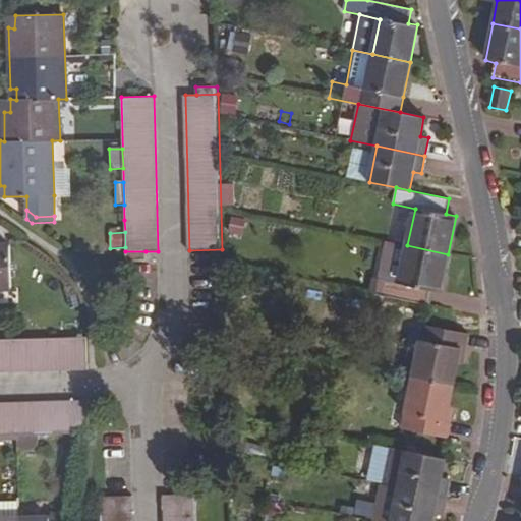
[(440,291),(448,254),(407,245),(393,242),(382,296),(421,304),(426,305),(429,290),(440,291)]
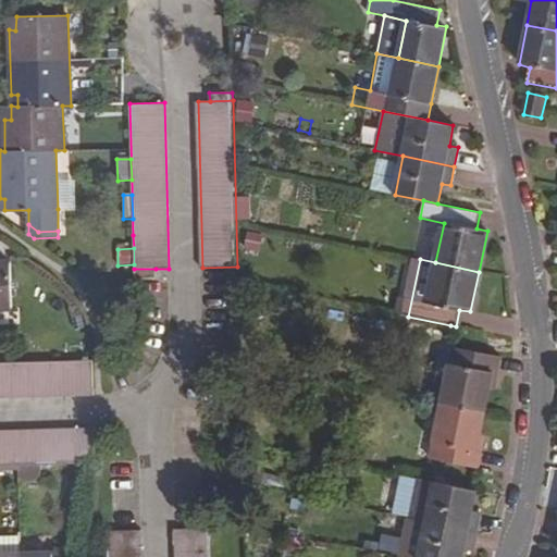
[(0,308),(12,308),(11,262),(0,262),(0,308)]
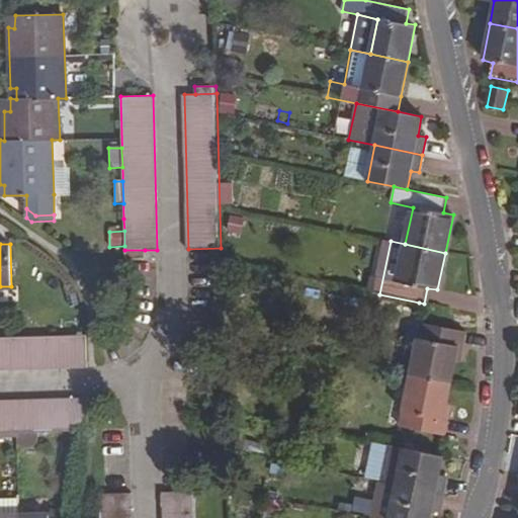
[(124,250),(124,259),(145,258),(145,250),(124,250)]
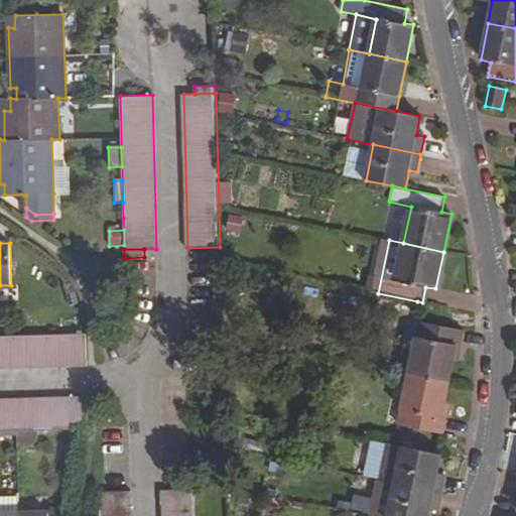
[(448,381),(454,353),(459,354),(463,330),(419,321),(408,373),(448,381)]
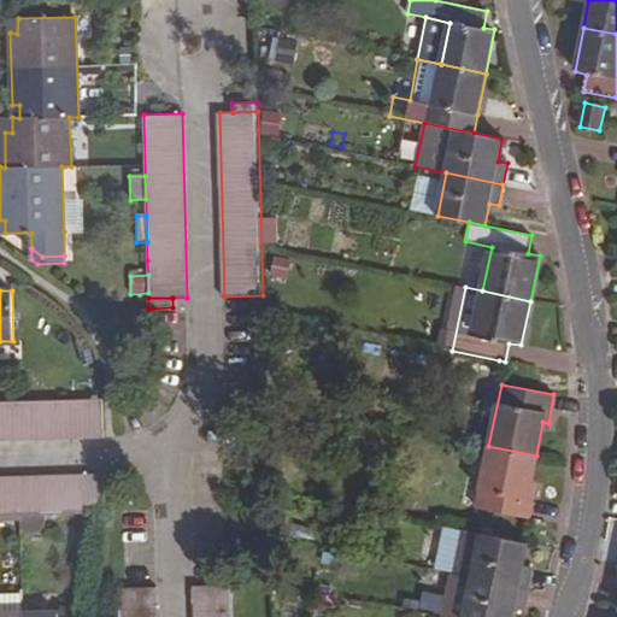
[(0,440),(104,438),(103,399),(0,401),(0,440)]
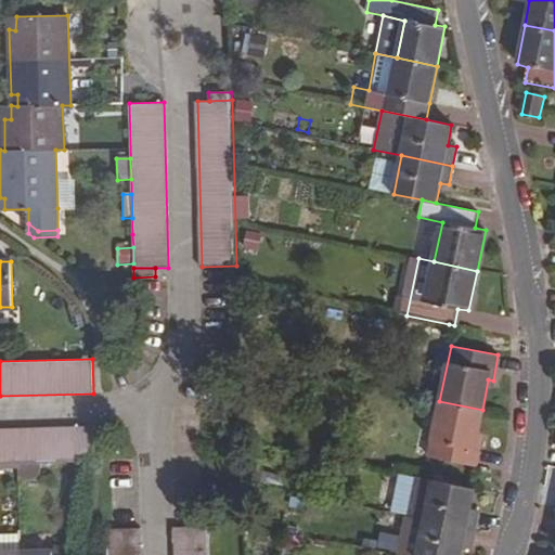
[(481,441),(477,439),(482,410),(439,401),(428,456),(475,466),(481,441)]
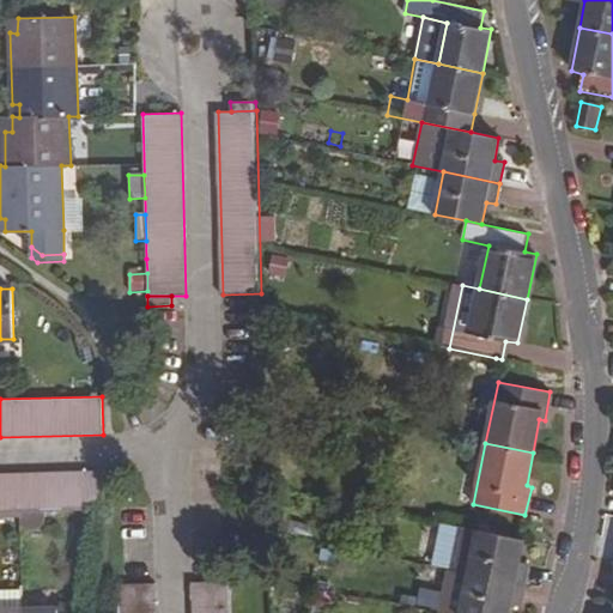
[(0,473),(0,511),(105,509),(104,471),(85,471),(0,473)]
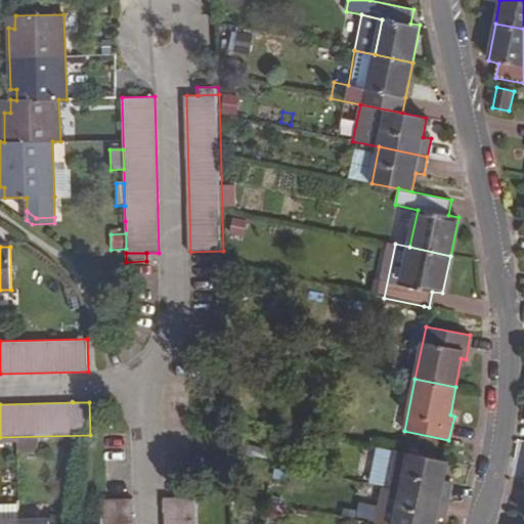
[(241,443),(238,453),(255,457),(257,448),(258,447),(241,443)]
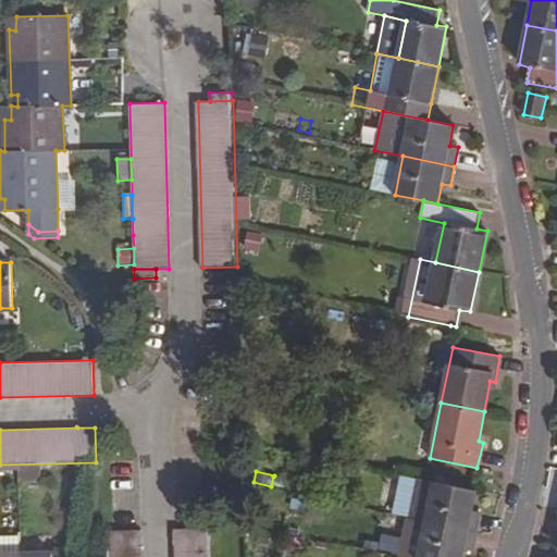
[(273,477),(271,486),(280,489),(282,478),(273,477)]
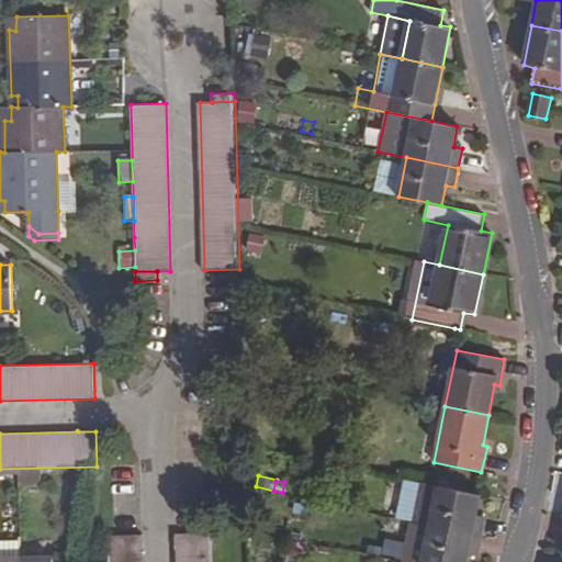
[(428,526),(436,485),(420,483),(412,523),(416,523),(428,526)]
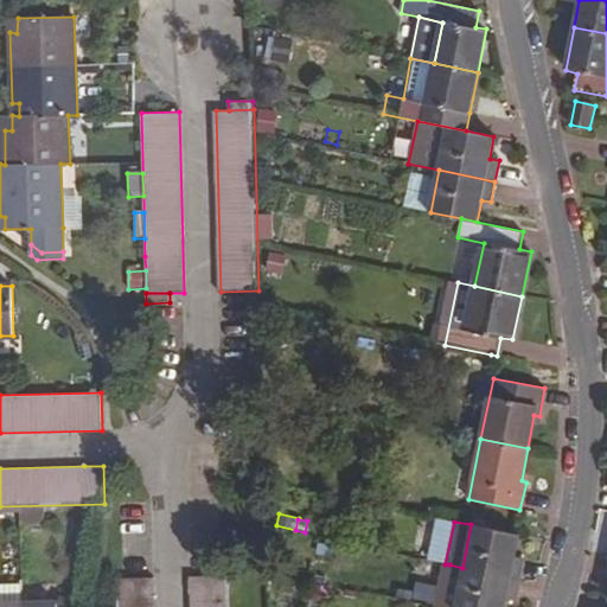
[(471,524),(462,568),(519,580),(523,560),(515,557),(518,534),(471,524)]
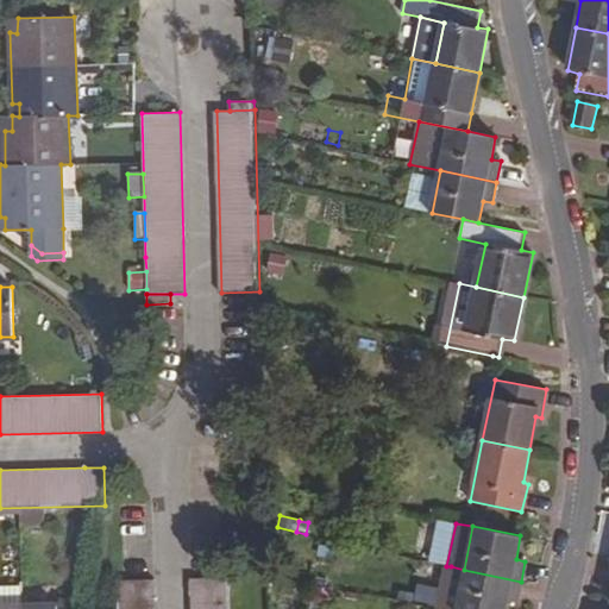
[(343,548),(320,545),(319,556),(340,560),(343,548)]
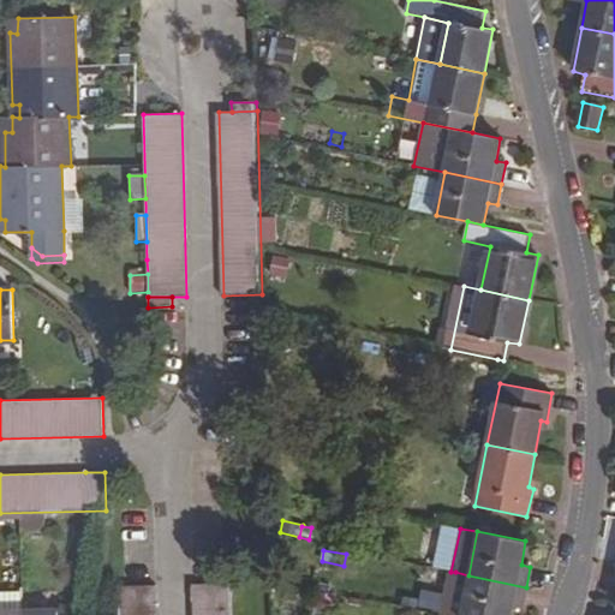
[(446,614),(459,614),(469,575),(455,572),(446,614)]
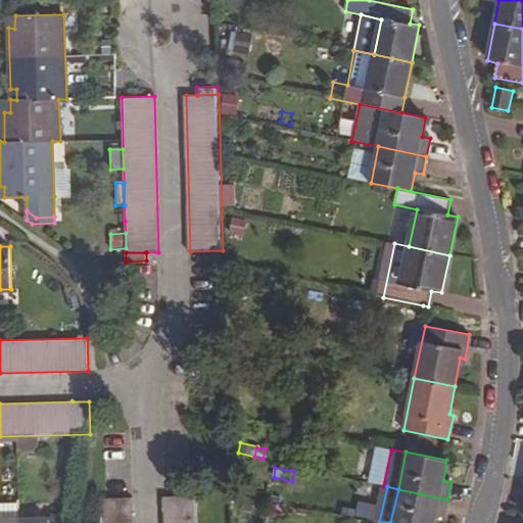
[(444,518),(447,500),(398,489),(390,522),(434,522),(435,516),(444,518)]
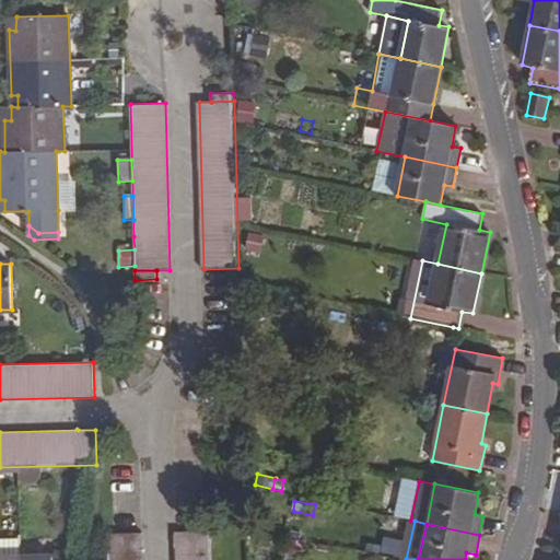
[(211,559),(211,531),(175,532),(175,559),(211,559)]
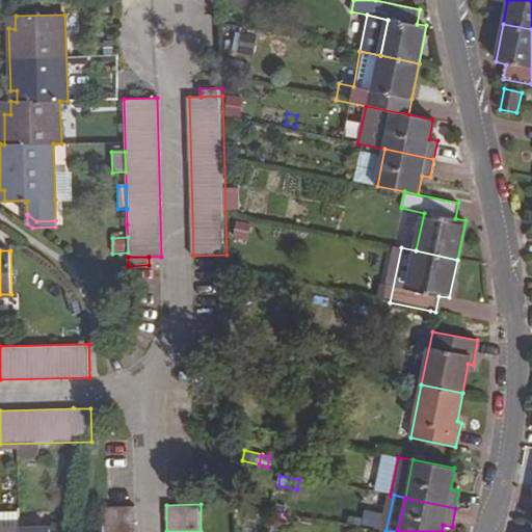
[(135,531),(136,523),(135,506),(102,507),(102,531),(135,531)]
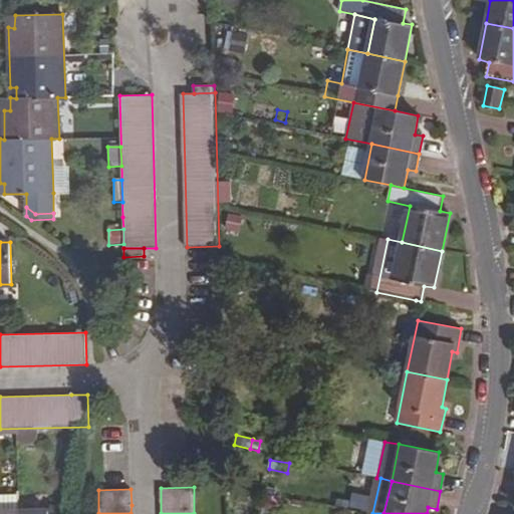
[(0,512),(19,512),(18,495),(0,494),(0,512)]
